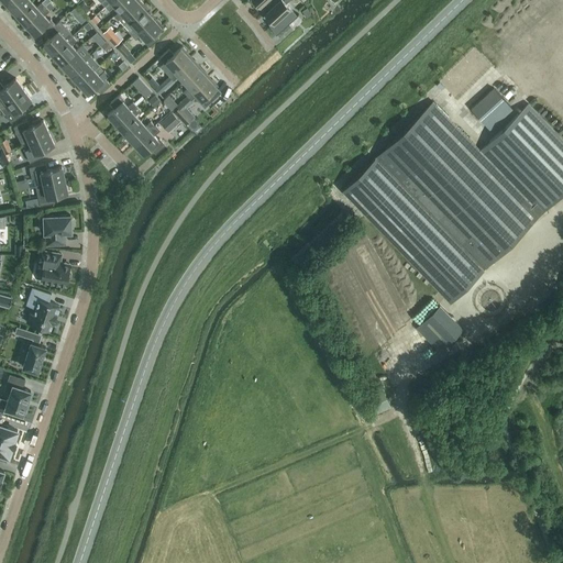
[(12,0),(8,4),(17,14),(32,0),(31,0),(12,0)]
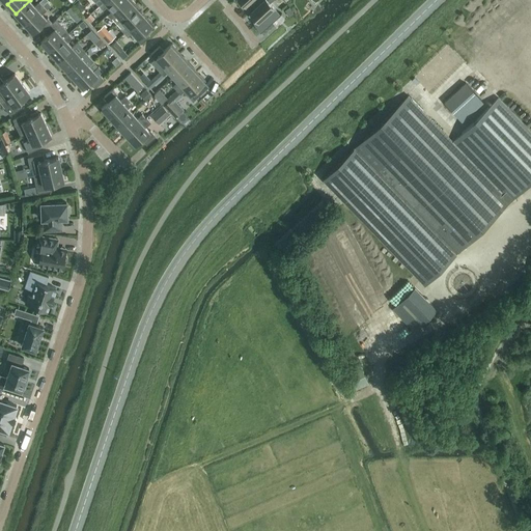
[(16,14),(24,23),(43,5),(39,1),(34,6),(30,0),(16,14)]
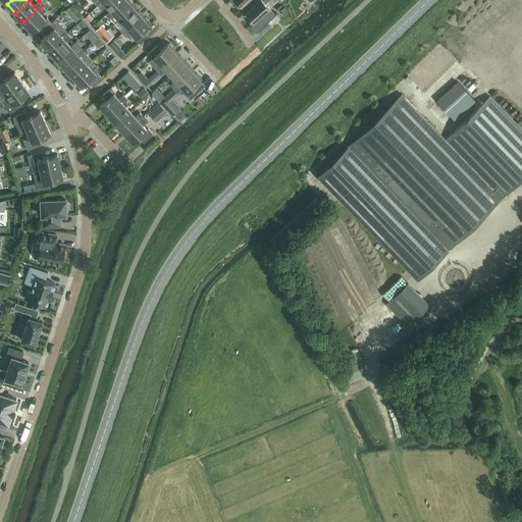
[(92,0),(82,0),(83,9),(94,8),(92,0)]
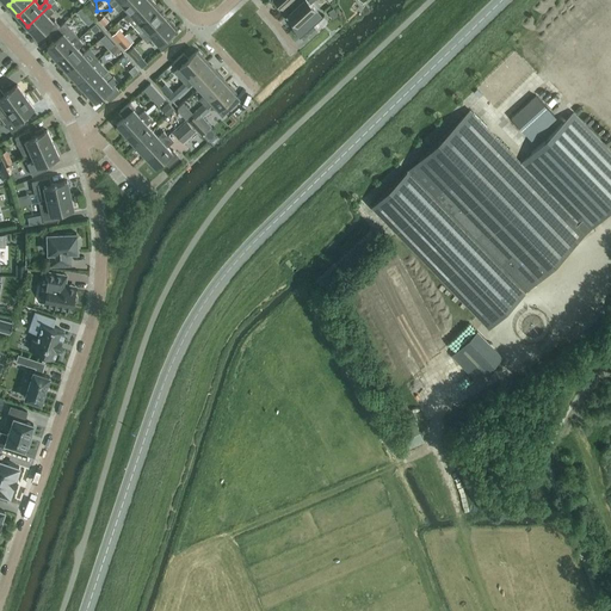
[(129,11),(141,0),(119,0),(113,6),(118,11),(124,5),(129,11)]
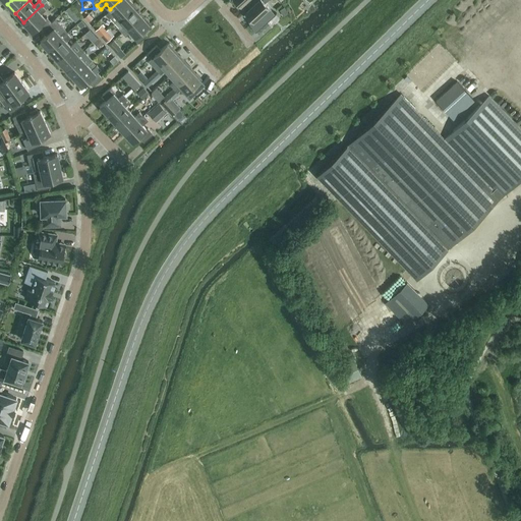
[(119,18),(134,4),(129,0),(120,0),(110,9),(106,14),(109,18),(114,13),(119,18)]
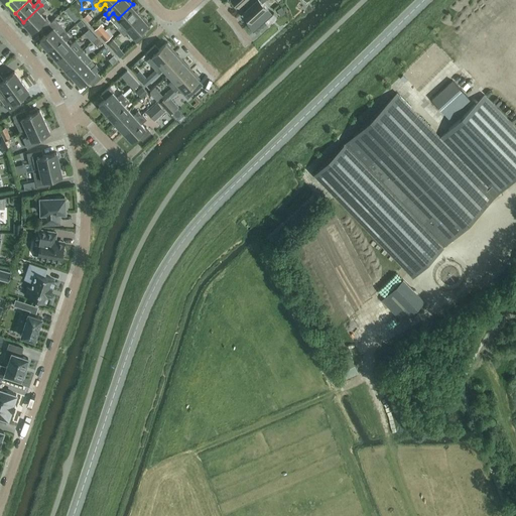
[(243,12),(256,0),(233,0),(238,4),(235,6),(234,5),(233,5),(241,15),(244,12),(243,12)]
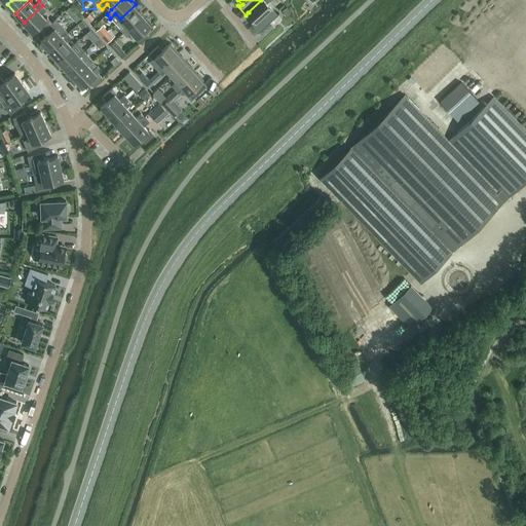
[(261,0),(248,12),(249,12),(255,21),(252,23),(251,21),(251,22),(258,33),(279,13),(278,12),(277,13),(267,3),(269,0),(261,0)]
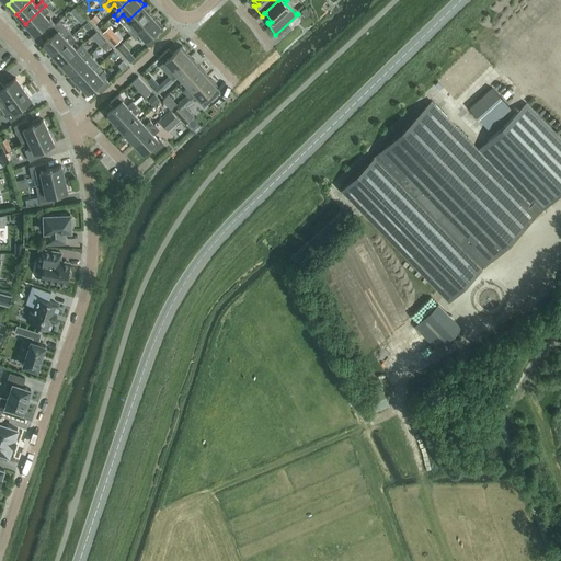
[(145,4),(128,20),(123,25),(127,31),(132,34),(153,14),(145,4)]
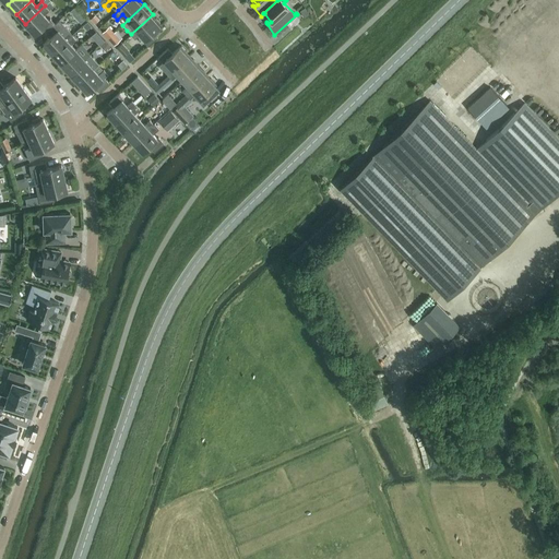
[(44,14),(49,10),(45,6),(25,24),(34,34),(42,27),(46,32),(55,23),(50,19),(49,20),(44,14)]
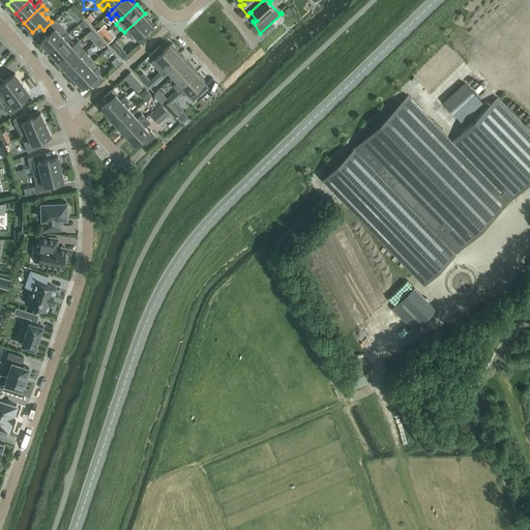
[(77,12),(72,17),(77,21),(81,17),(77,12)]
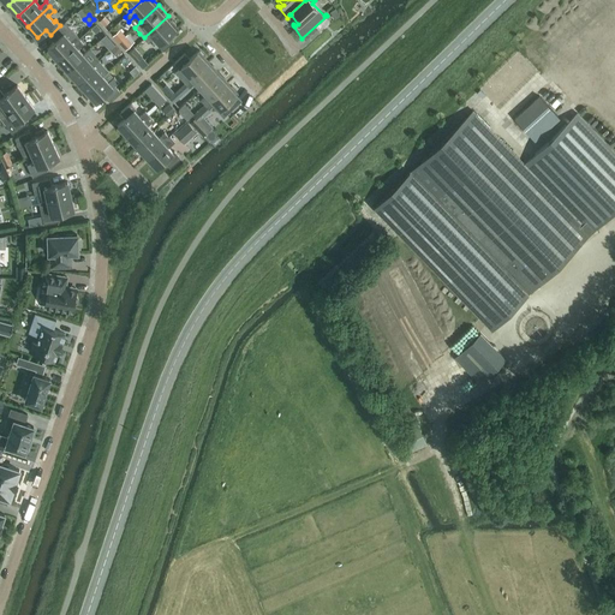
[(168,16),(144,37),(148,42),(154,37),(159,43),(157,45),(162,51),(173,41),(168,35),(178,27),(168,16)]
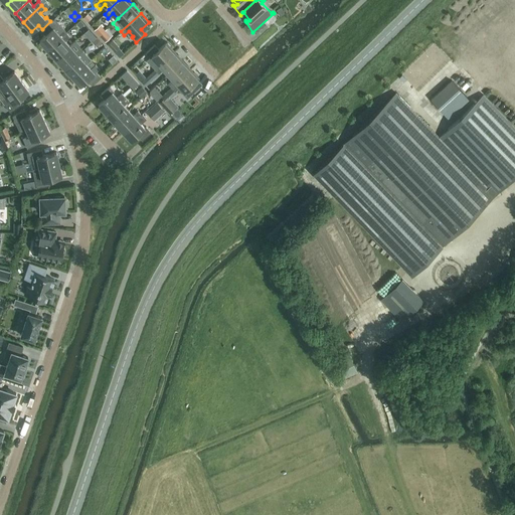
[(39,39),(48,49),(66,32),(63,28),(58,32),(53,28),(55,26),(50,21),(42,29),(46,34),(39,39)]
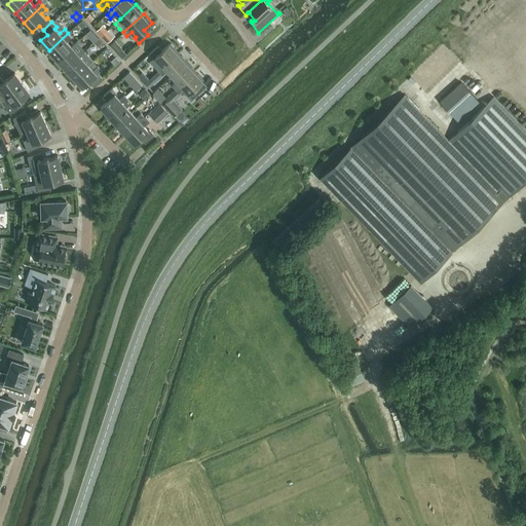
[(96,30),(102,36),(106,32),(101,26),(96,30)]
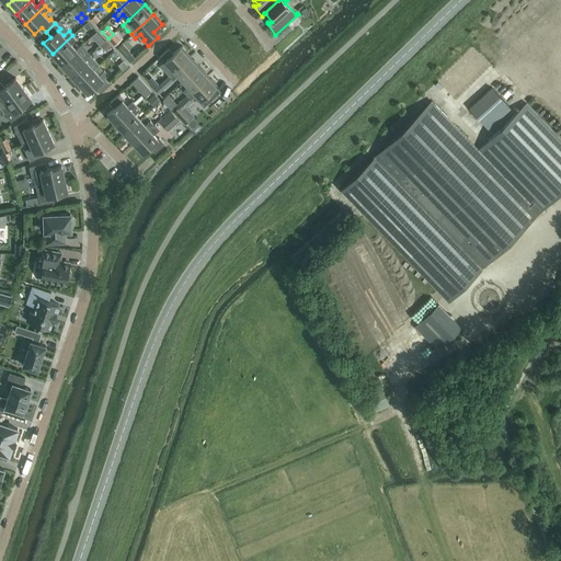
[(88,39),(92,45),(102,36),(96,32),(88,39)]
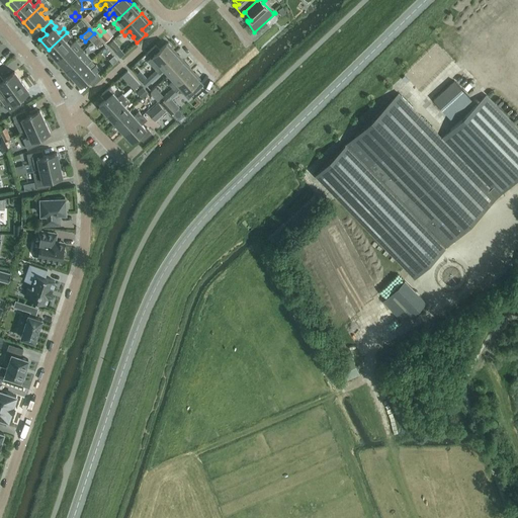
[(104,31),(100,35),(105,41),(109,36),(104,31)]
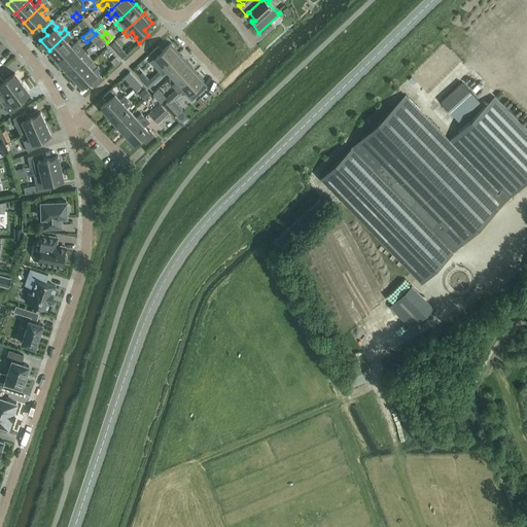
[(68,33),(49,50),(58,59),(59,58),(71,46),(67,41),(72,37),(68,33)]
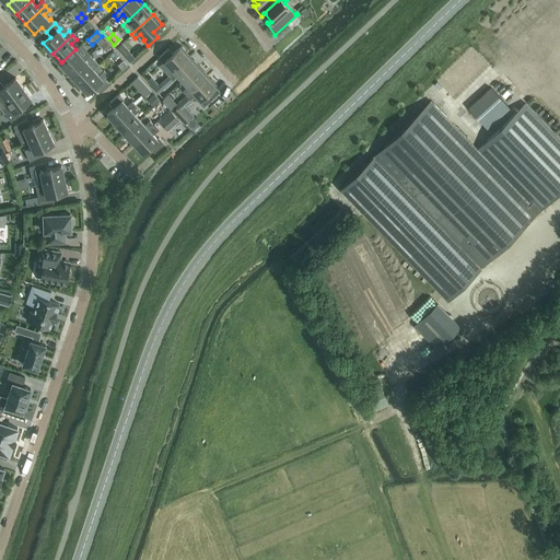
[(117,47),(125,56),(129,51),(121,43),(117,47)]
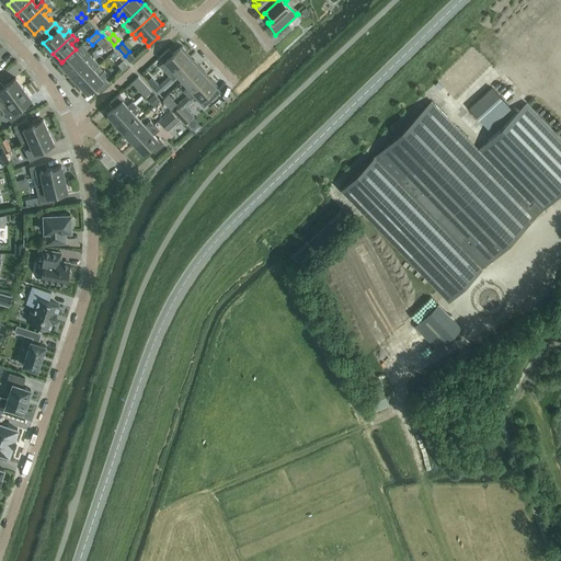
[(164,71),(169,76),(183,61),(191,56),(181,45),(173,53),(169,48),(159,57),(163,63),(165,61),(170,66),(164,71)]
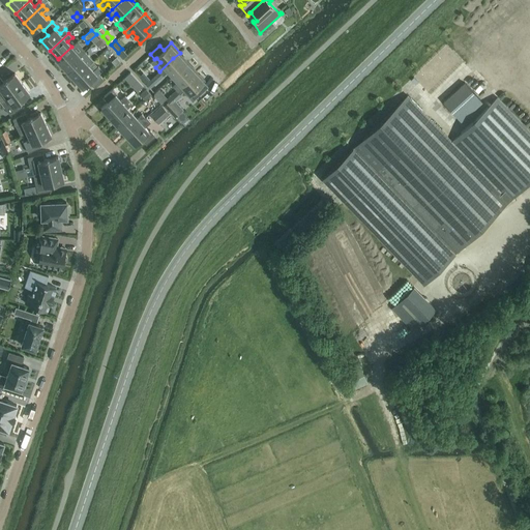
[(59,58),(58,59),(66,68),(78,58),(85,51),(82,48),(77,52),(71,47),(59,58)]
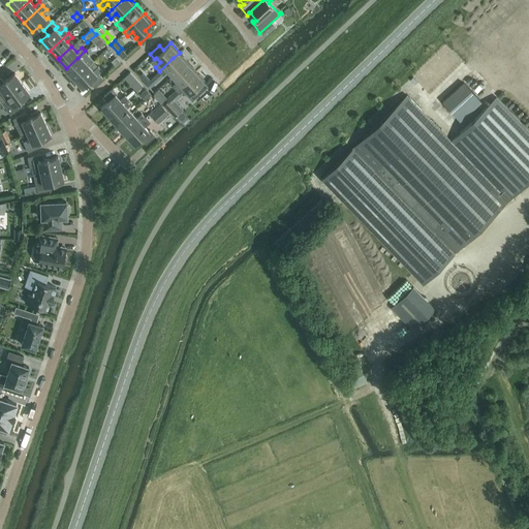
[(66,68),(74,78),(89,65),(84,60),(89,55),(85,51),(78,58),(66,68)]
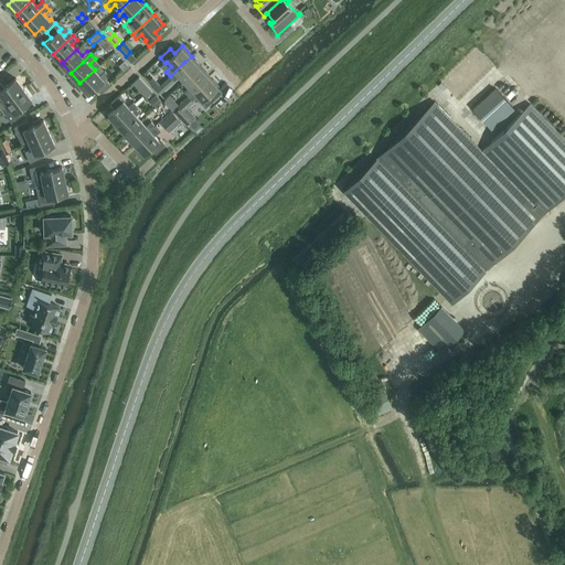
[(170,76),(173,80),(179,75),(184,81),(201,65),(192,56),(184,62),(170,76)]
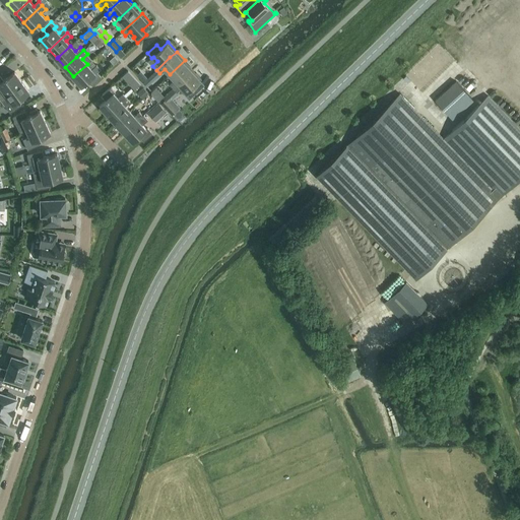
[(110,60),(114,64),(119,60),(115,56),(110,60)]
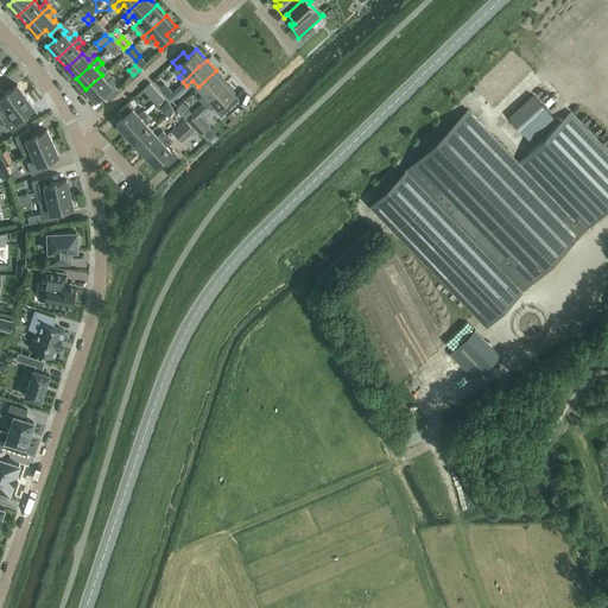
[(216,70),(198,87),(203,93),(197,97),(202,102),(226,81),(216,70)]
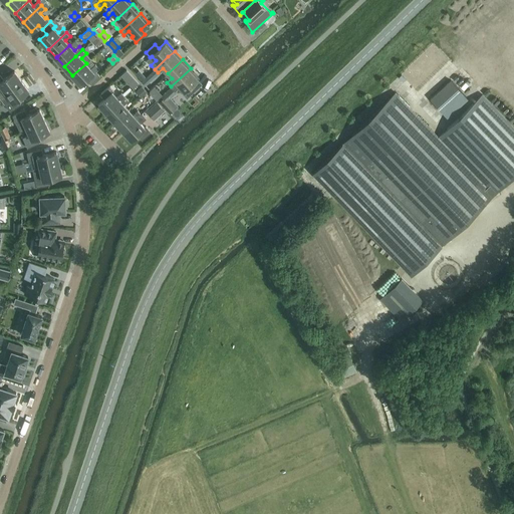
[(86,63),(72,75),(80,84),(86,79),(90,83),(99,75),(95,70),(99,67),(95,63),(90,68),(86,63)]
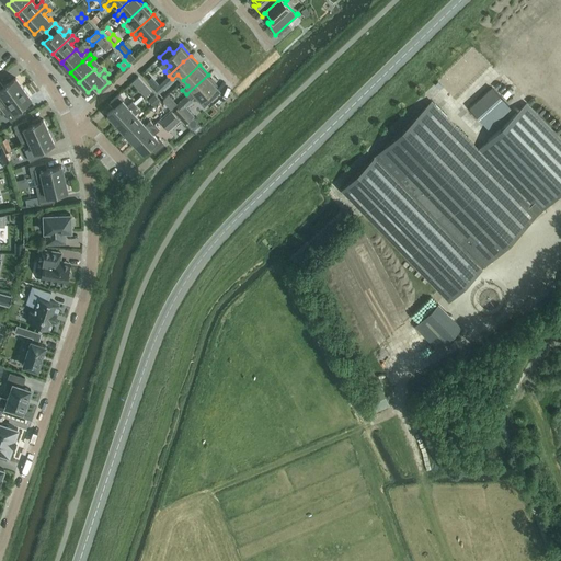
[(217,84),(208,75),(186,94),(191,99),(195,94),(201,100),(198,101),(204,106),(214,98),(209,92),(217,84)]
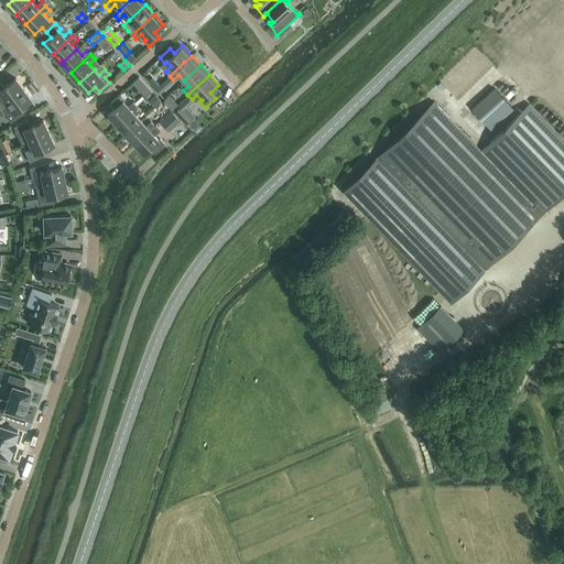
[(0,105),(23,88),(15,77),(3,87),(0,82),(0,105)]
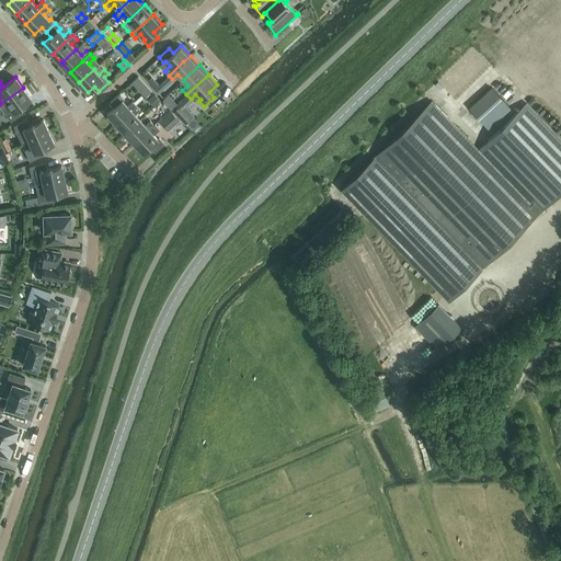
[(160,83),(155,89),(158,93),(164,88),(160,83)]
